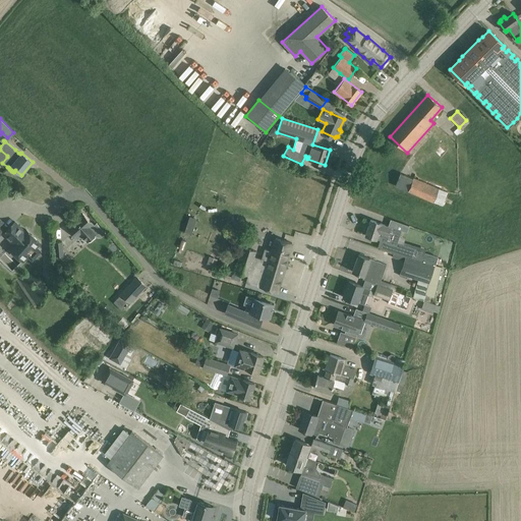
[(400,172),(394,186),(407,192),(442,206),(448,192),(413,178),(406,175),(400,172)]
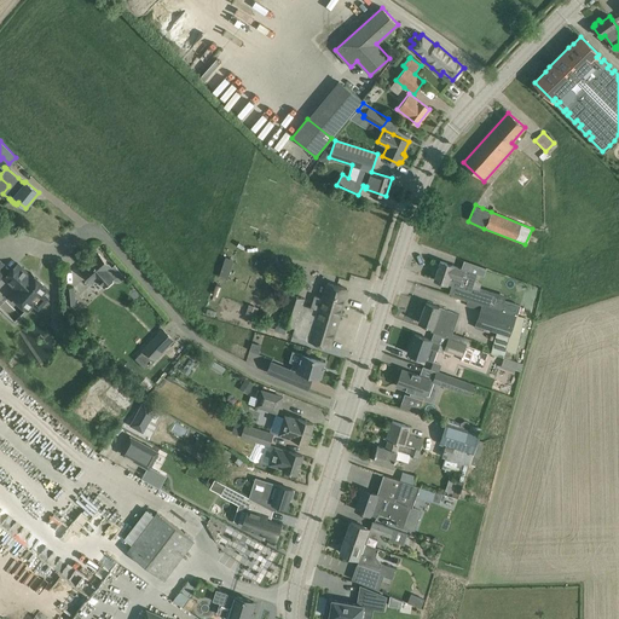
[(98,254),(80,270),(92,283),(97,278),(103,287),(105,285),(106,287),(113,282),(113,279),(111,279),(114,277),(115,279),(120,281),(125,276),(115,265),(111,268),(98,254)]
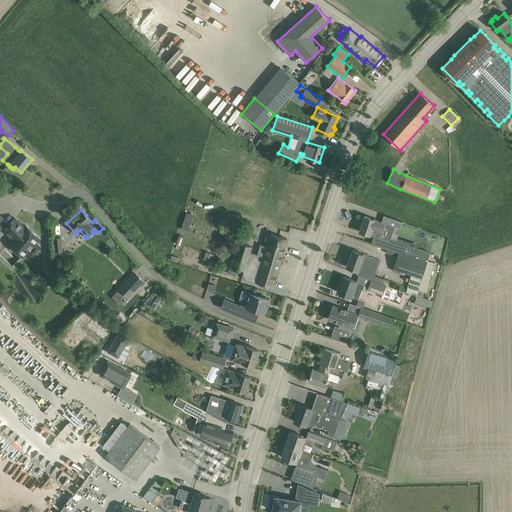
[(186,212),(181,229),(188,231),(193,215),(186,212)]
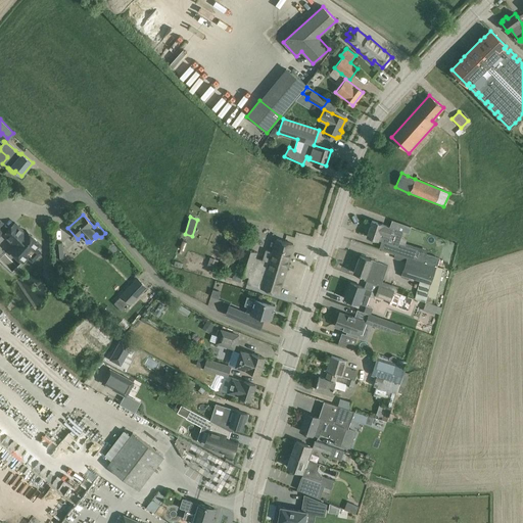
[(372,221),(367,236),(378,240),(382,241),(380,247),(395,252),(395,253),(407,257),(436,268),(437,266),(439,257),(427,253),(416,249),(416,248),(398,243),(401,236),(403,232),(392,228),(389,227),(383,225),(381,224),(372,221)]
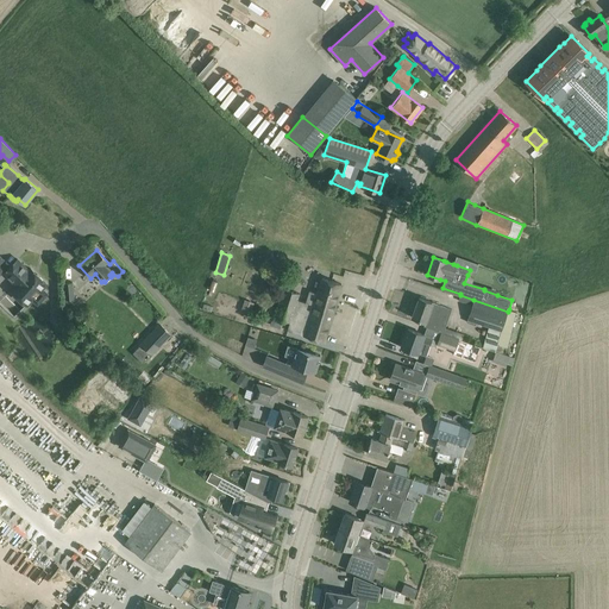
[(42,289),(46,283),(30,268),(29,270),(18,259),(5,272),(16,283),(11,289),(27,305),(32,299),(37,303),(46,294),(42,289)]
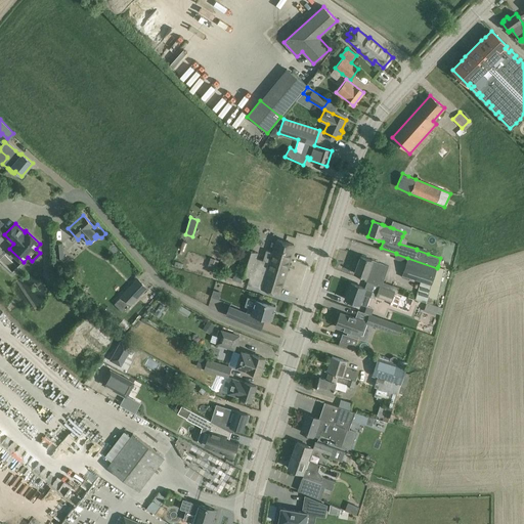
[(266,250),(263,260),(287,268),(294,245),(276,239),(273,252),(266,250)]
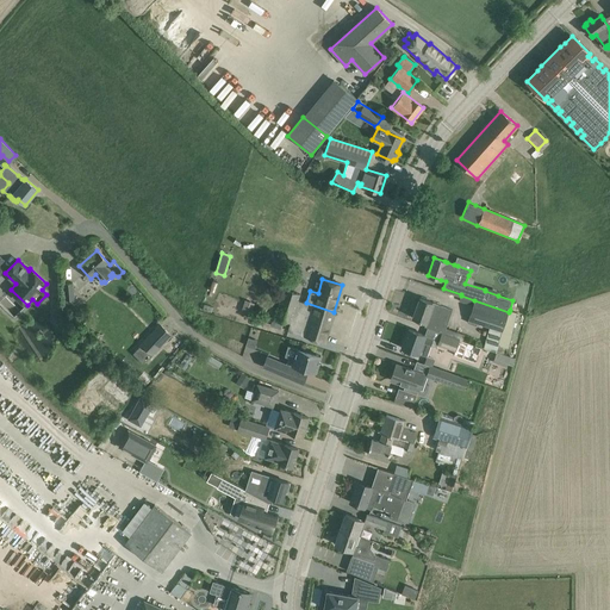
[(67,282),(62,282),(63,300),(64,299),(73,299),(74,299),(73,281),(67,282)]
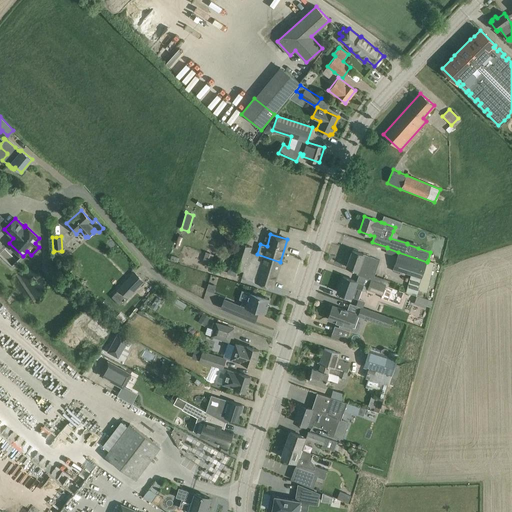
[(252,247),(239,243),(232,267),(244,271),(242,277),(272,287),(280,262),(257,254),(250,252),(252,247)]
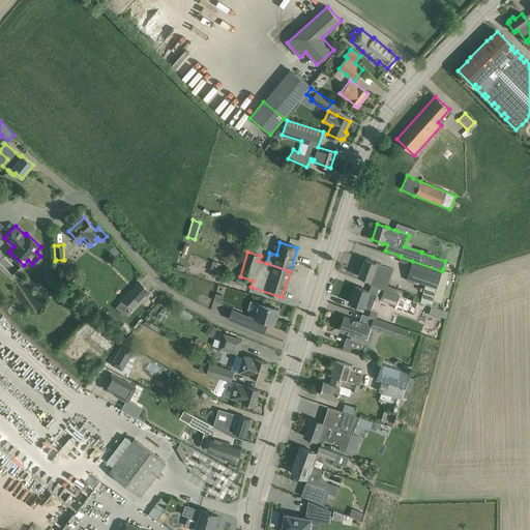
[(401,257),(400,261),(411,265),(407,277),(414,281),(425,284),(436,287),(433,299),(440,301),(441,302),(444,289),(448,271),(443,269),(442,271),(412,261),(401,257)]
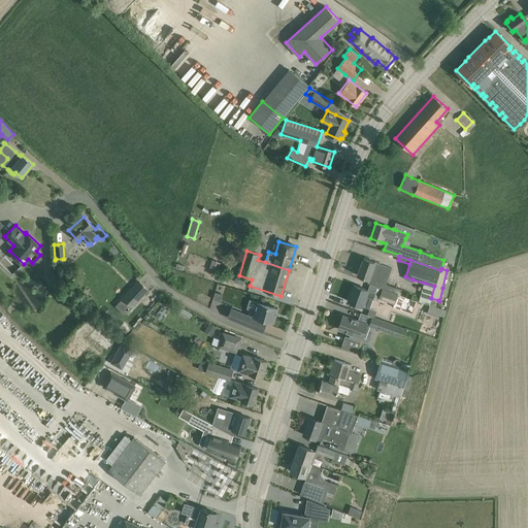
[(384,288),(391,268),(363,258),(357,275),(368,278),(367,283),(384,288)]
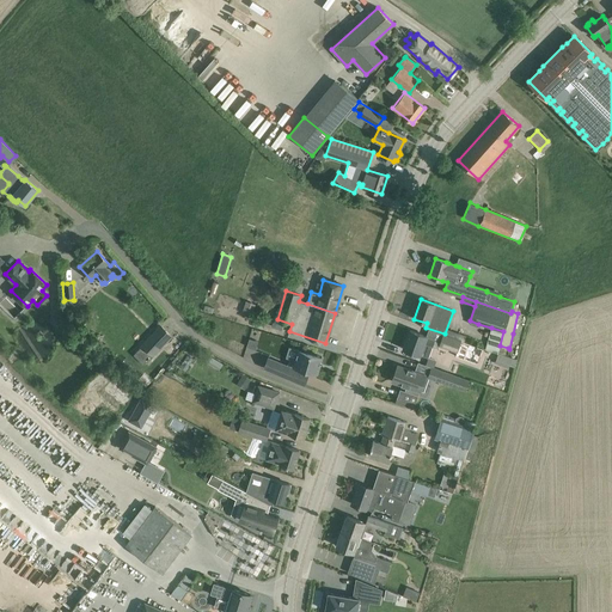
[(136,352),(133,354),(142,363),(146,360),(171,336),(160,325),(141,346),(136,352)]
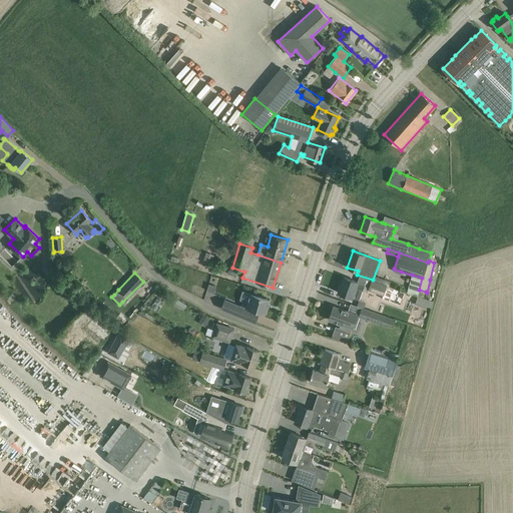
[(359,300),(365,285),(357,282),(344,277),(338,293),(351,298),(352,298),(359,300)]
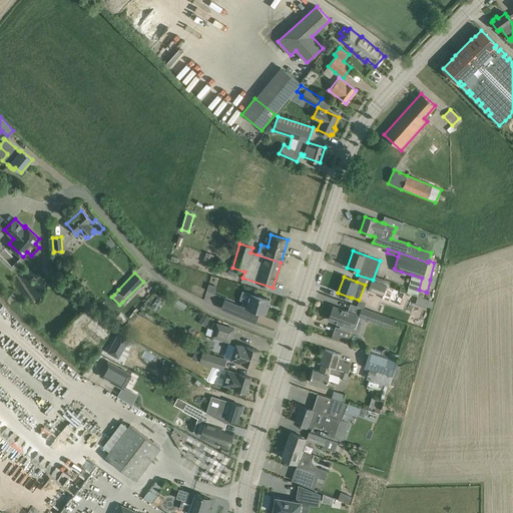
[(369,287),(368,290),(383,295),(387,286),(373,281),(371,280),(369,287)]
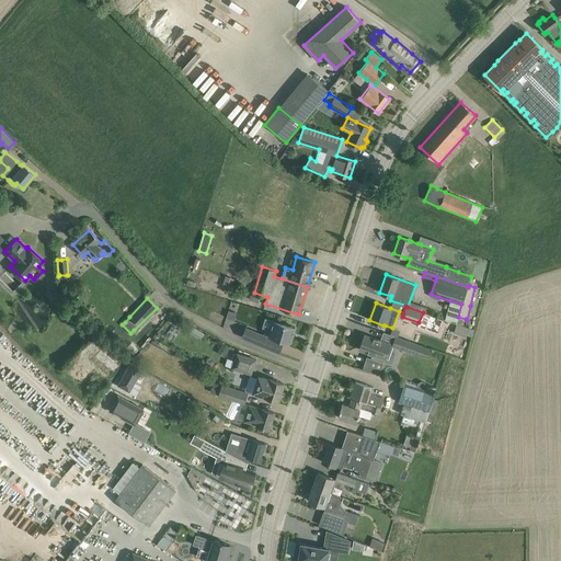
[(226,318),(233,321),(237,312),(228,309),(226,318)]
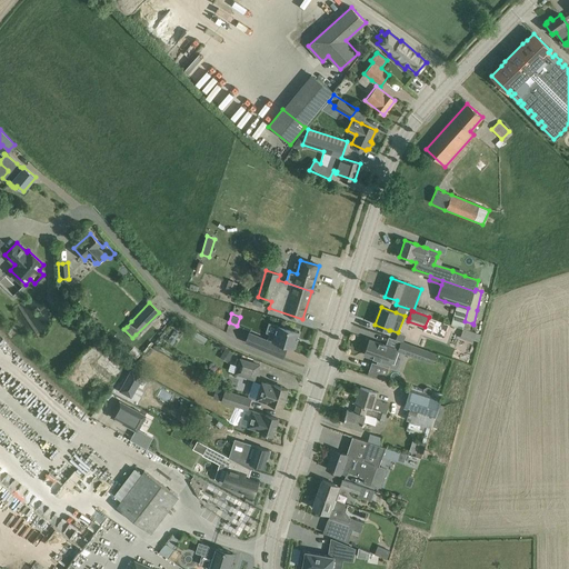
[(429,317),(425,327),(423,330),(443,338),(449,323),(429,317)]
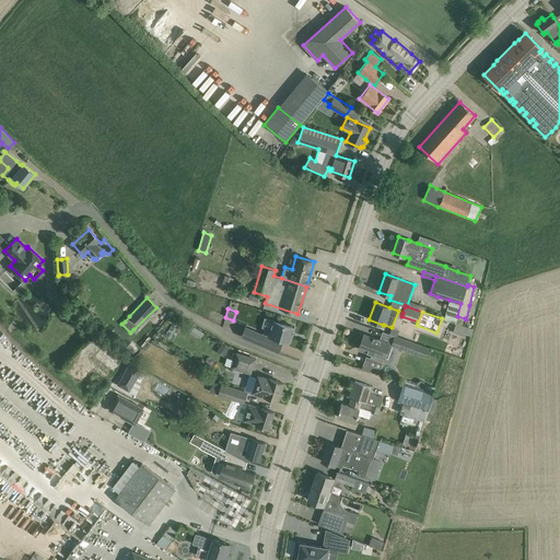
[(270,329),(265,327),(263,335),(245,327),(242,336),(278,351),(282,343),(280,340),(281,339),(290,341),(294,326),(273,319),(270,329)]
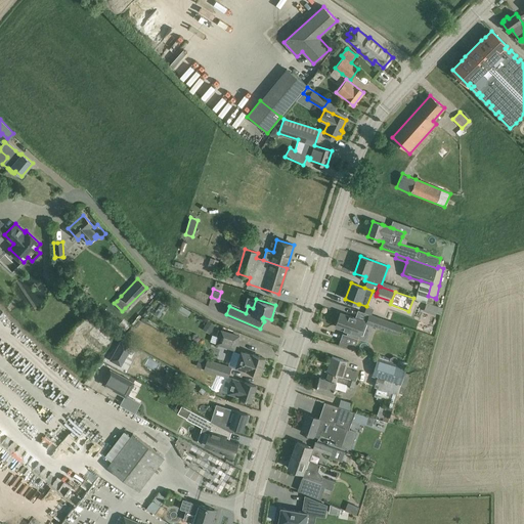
[(424,311),(441,314),(442,306),(425,303),(424,311)]
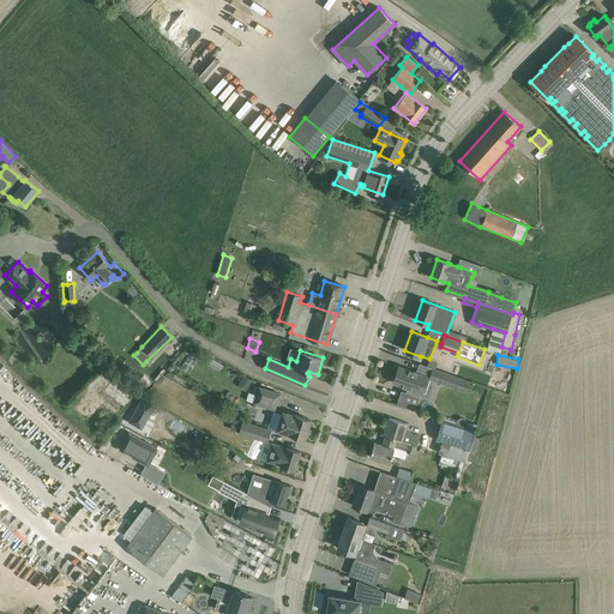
[(398,367),(393,381),(402,385),(401,386),(403,386),(403,385),(408,386),(421,391),(427,377),(417,373),(416,373),(410,371),(398,367)]
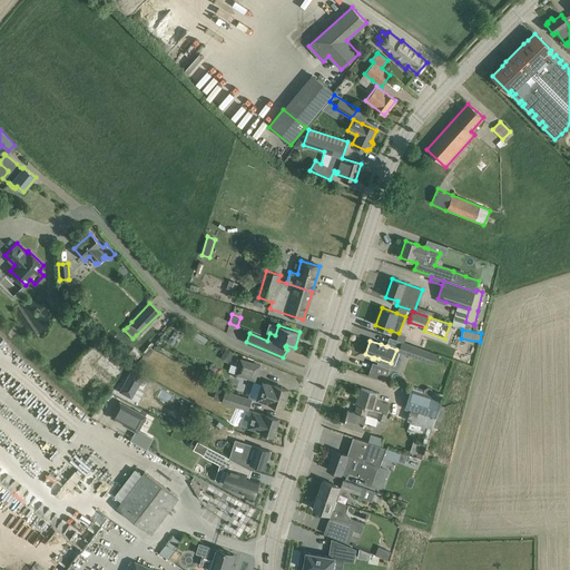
[(438,354),(401,342),(399,351),(434,363),(438,354)]
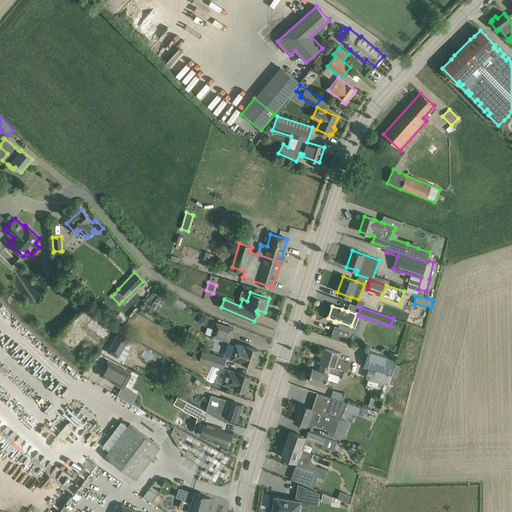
[(119,326),(124,321),(117,315),(112,320),(119,326)]
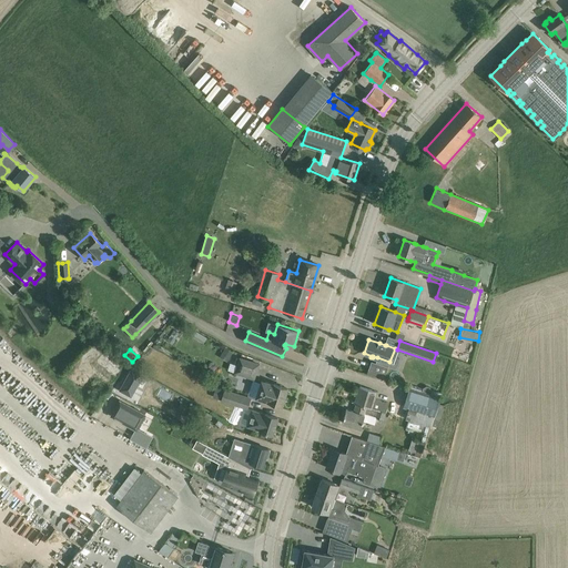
[(93,364),(102,369),(109,359),(100,353),(93,364)]
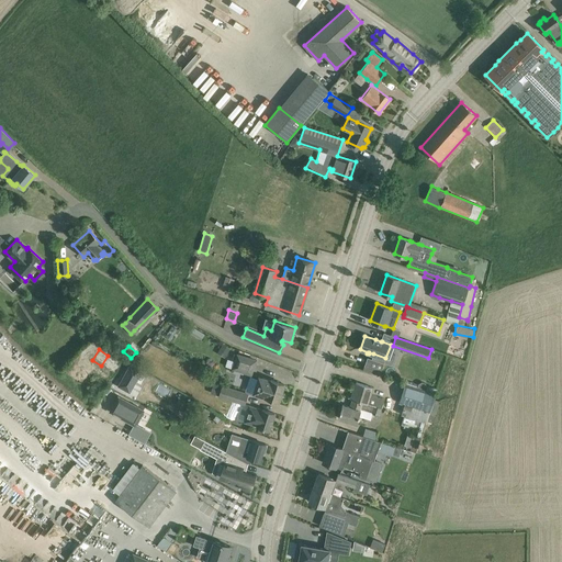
[(234,361),(232,369),(251,375),(257,360),(236,353),(234,352),(232,360),(234,361)]
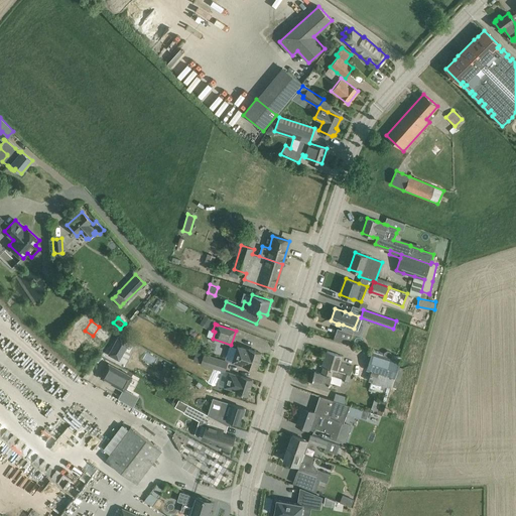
[(119,335),(108,355),(119,360),(129,340),(119,335)]
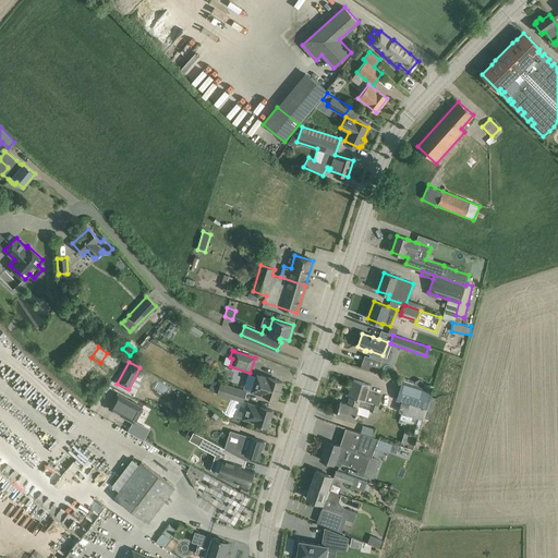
[(256,376),(252,390),(266,395),(277,398),(282,381),(271,378),(268,377),(268,378),(257,374),(256,376)]
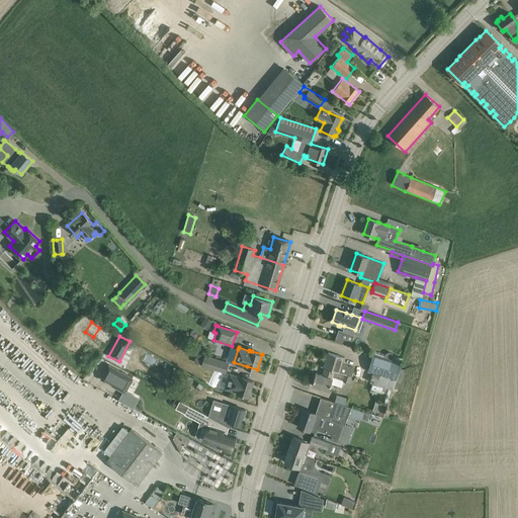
[(193,361),(199,363),(203,353),(197,351),(193,361)]
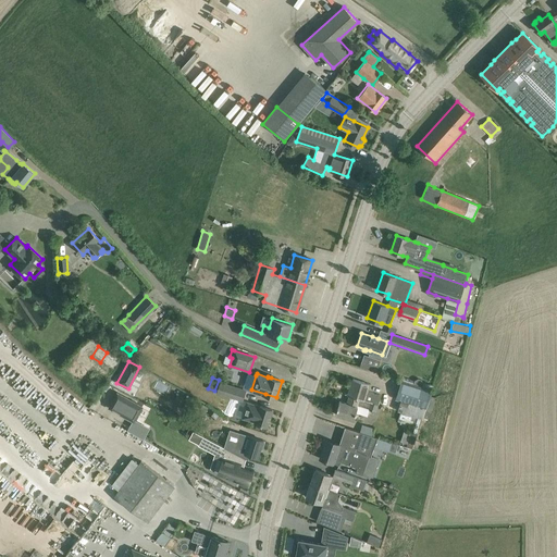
[(339,401),(335,415),(346,418),(354,420),(356,411),(368,416),(369,409),(376,411),(379,404),(364,399),(367,392),(369,384),(363,382),(353,379),(347,395),(349,396),(347,404),(339,401)]
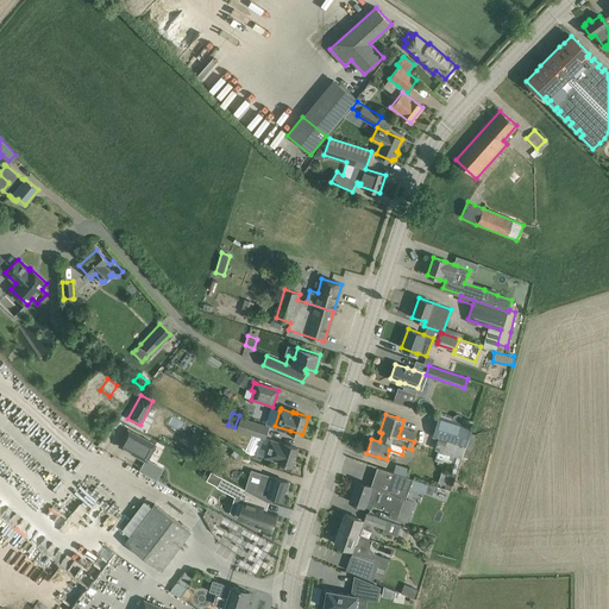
[(462,424),(463,419),(462,415),(457,414),(454,415),(452,420),(462,424)]
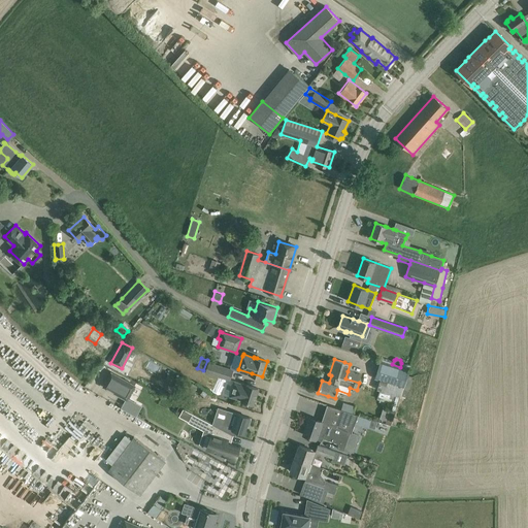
[(380,361),(374,378),(380,381),(402,387),(400,396),(405,398),(408,389),(409,389),(414,376),(407,374),(409,369),(400,367),(392,364),(380,361)]
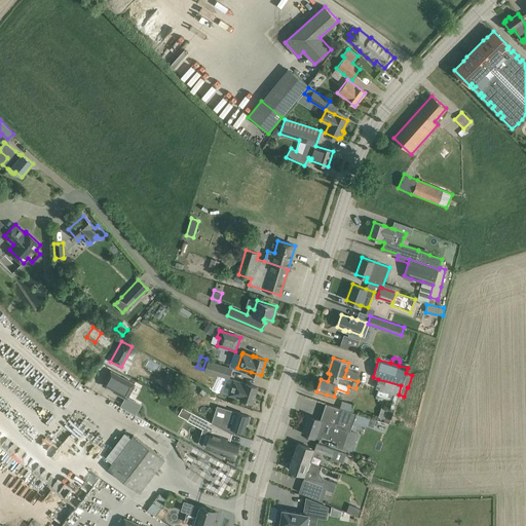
[(228,378),(231,369),(208,362),(203,371),(228,378)]
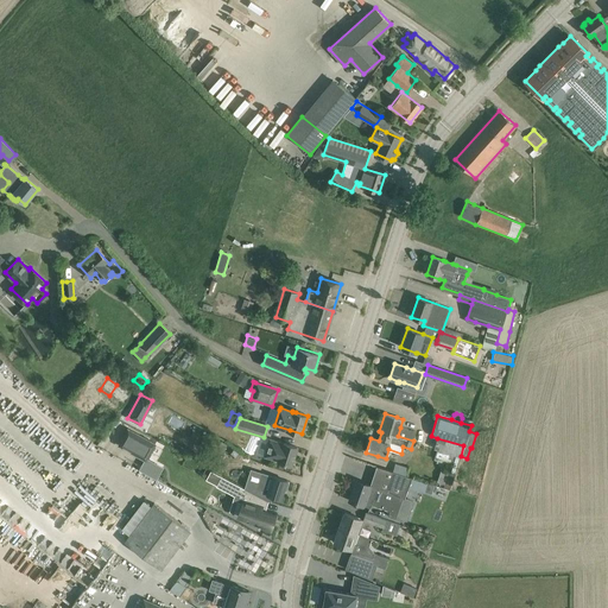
[(154,444),(128,429),(119,445),(122,448),(122,447),(131,450),(131,453),(146,461),(154,444)]
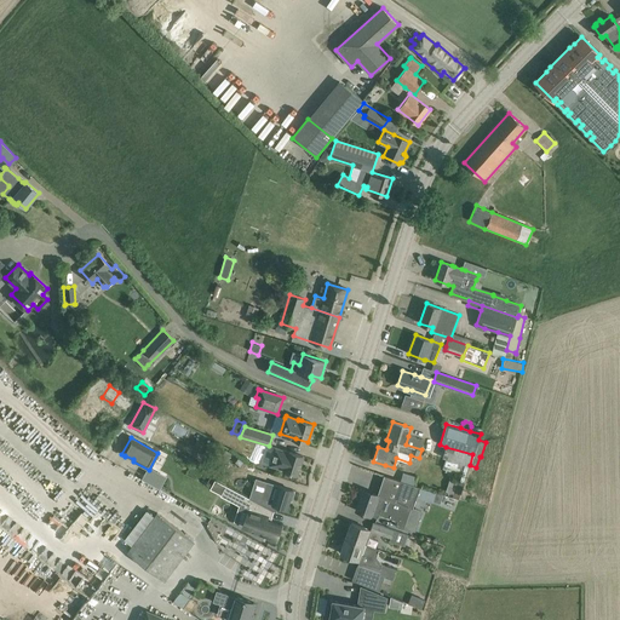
[(297,475),(303,455),(290,452),(288,452),(275,448),(269,466),(297,475)]
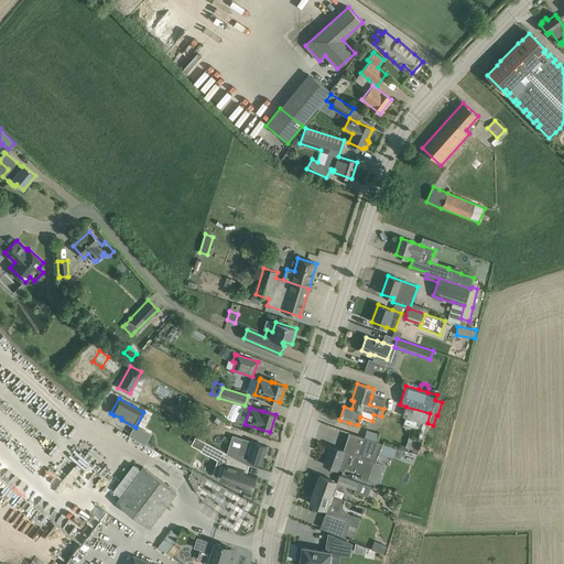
[(133,426),(128,435),(144,444),(151,433),(137,424),(136,427),(133,426)]
